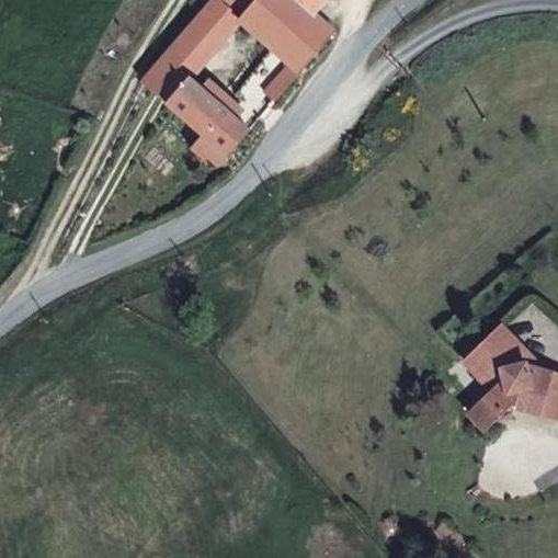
[(166,101),(188,76),(238,18),(252,0),(213,0),(145,84),(166,101)]
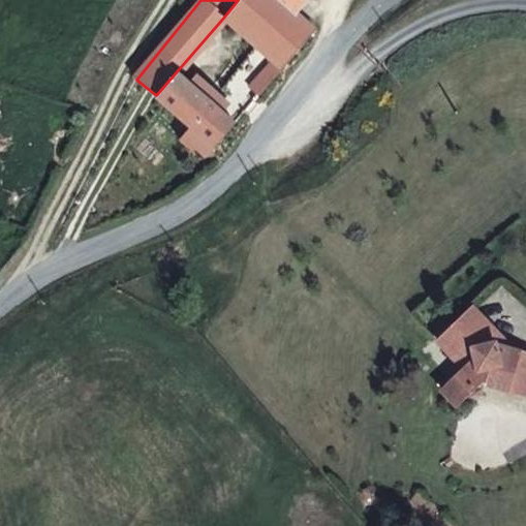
[(238,0),(224,17),(249,38),(226,67),(260,94),(316,24),(295,8),(302,0),(238,0)]
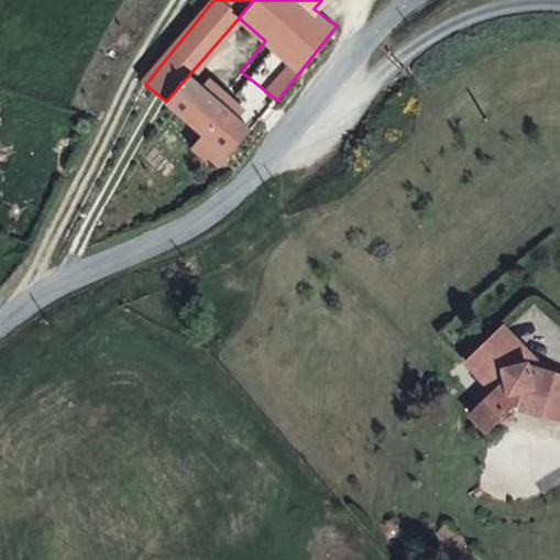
[(210,155),(222,165),(252,130),(237,118),(243,108),(212,80),(205,89),(188,76),(166,101),(219,144),(210,155)]
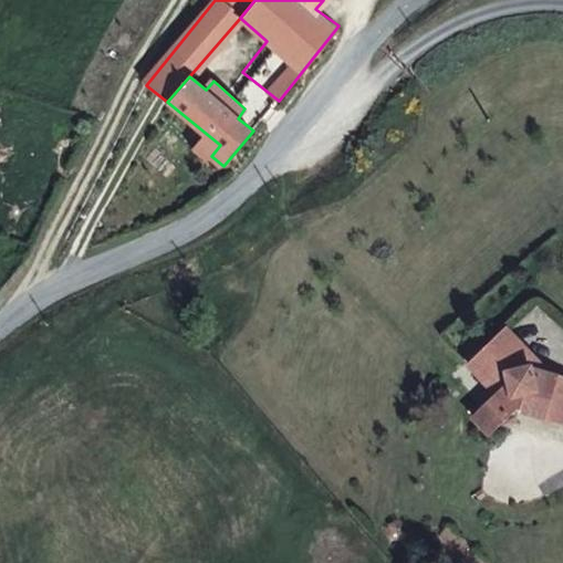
[(527,353),(499,331),(481,350),(510,373),(523,372),(527,353)]
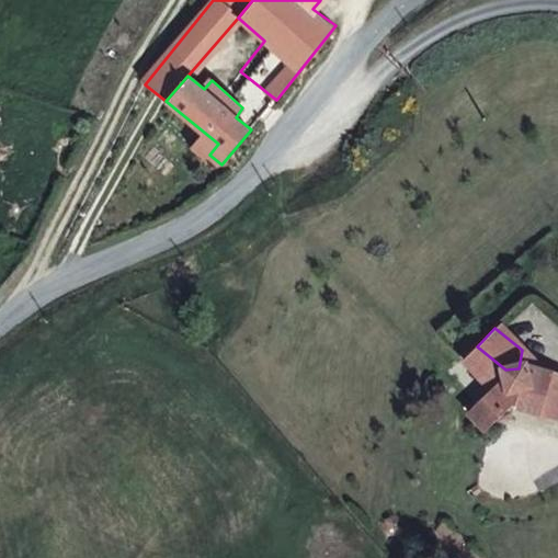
[(551,423),(557,397),(557,379),(519,368),(505,369),(477,346),(459,366),(489,393),(468,418),(485,431),(503,409),(551,423)]
